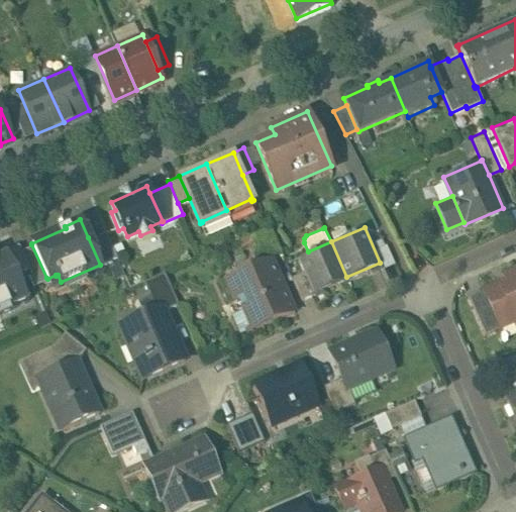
[(116,256),(105,230),(88,237),(100,263),(116,256)]
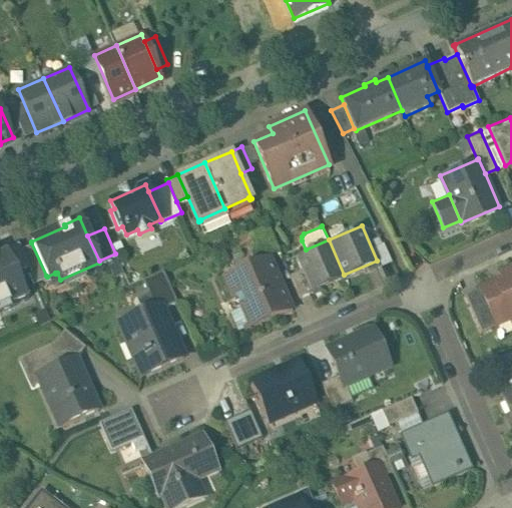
[(306,249),(296,255),(301,268),(311,289),(344,275),(329,239),(306,249)]
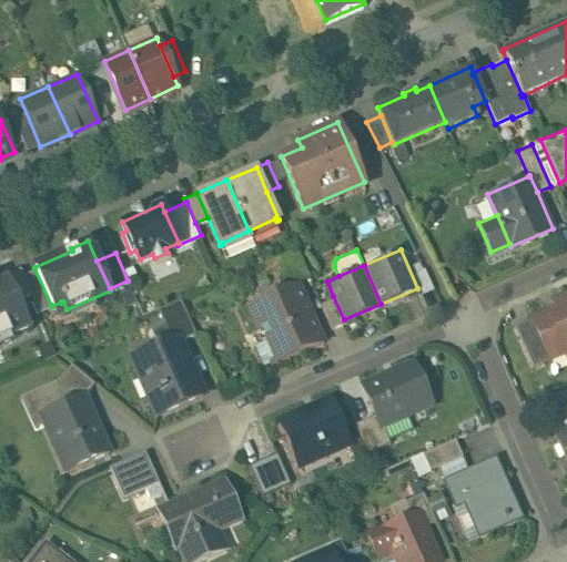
[(34,268),(23,273),(39,310),(51,305),(34,268)]
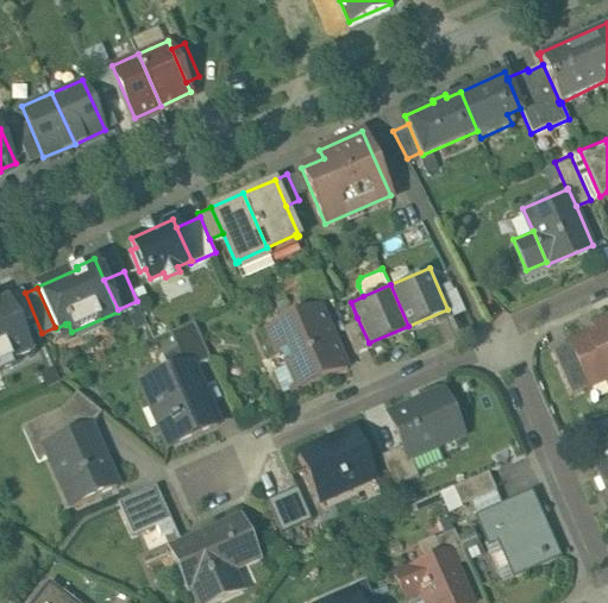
[(8,296),(0,300),(0,353),(6,351),(11,360),(32,351),(8,296)]
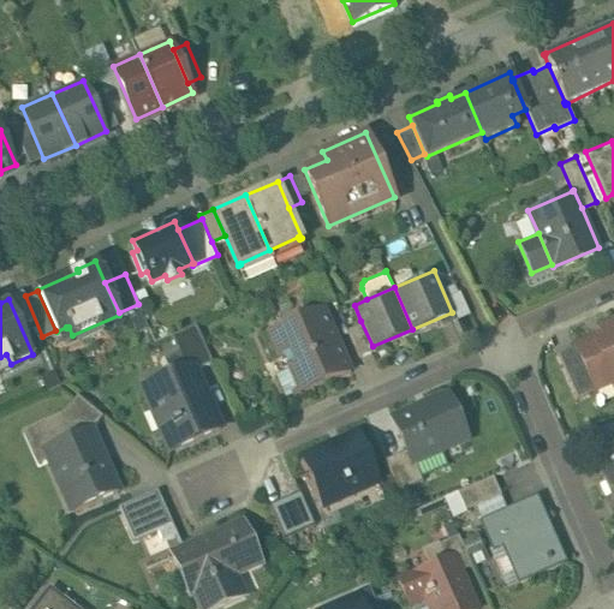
[(323,305),(267,330),(278,353),(286,348),(303,386),(293,390),(294,392),(351,368),(323,305)]
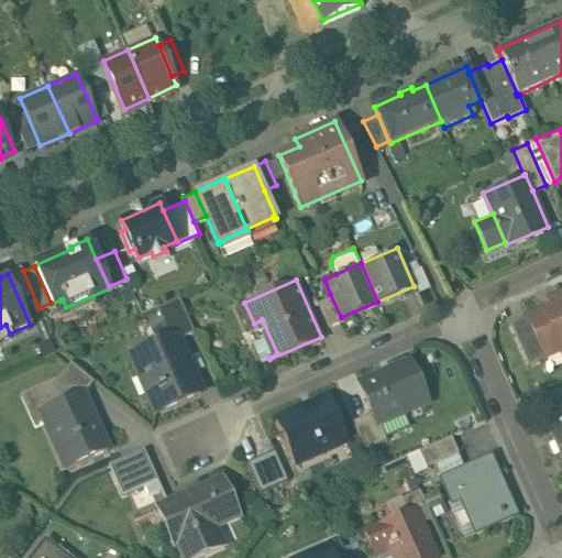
[(561,304),(557,293),(549,296),(551,303),(527,314),(544,353),(560,347),(561,350),(561,304)]
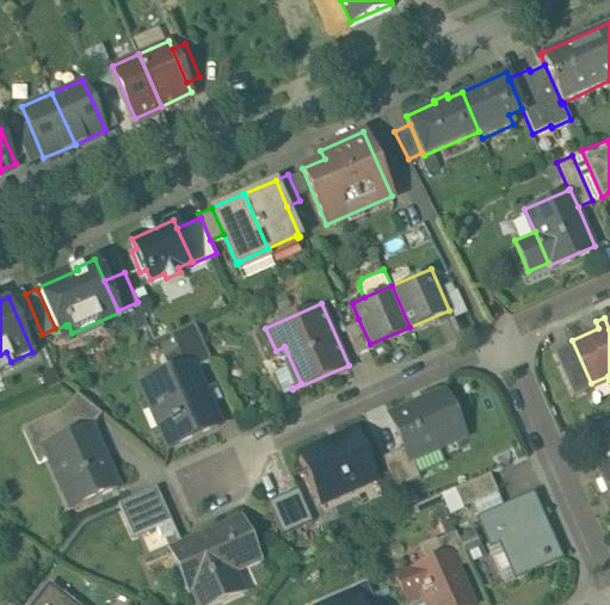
[(195,319),(170,331),(184,363),(192,359),(193,364),(210,356),(195,319)]
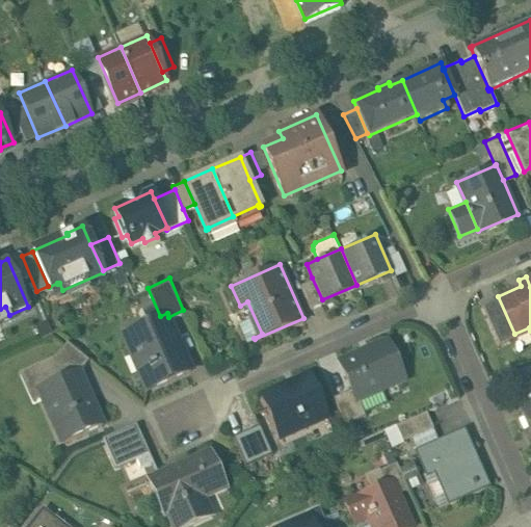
[(322,299),(312,278),(300,282),(311,305),(322,299)]
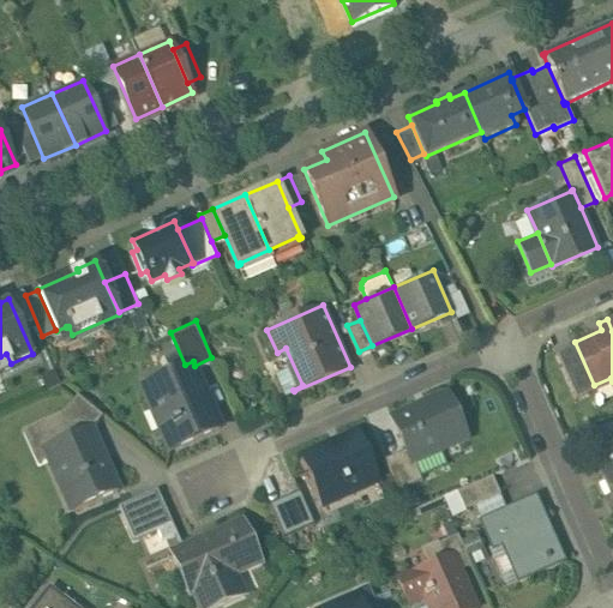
[(594,385),(575,342),(558,349),(577,393),(594,385)]
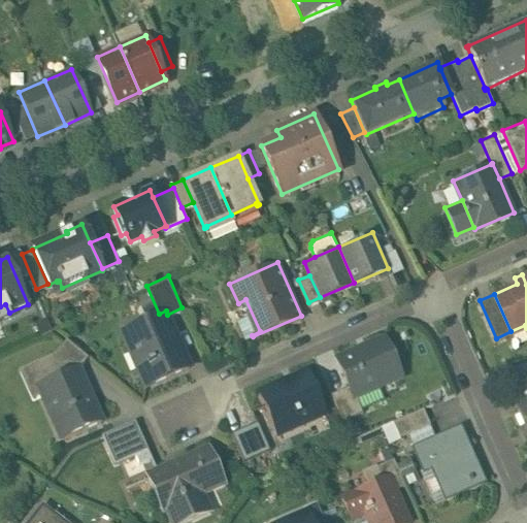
[(159,314),(122,330),(145,384),(189,364),(167,315),(166,311),(159,314)]
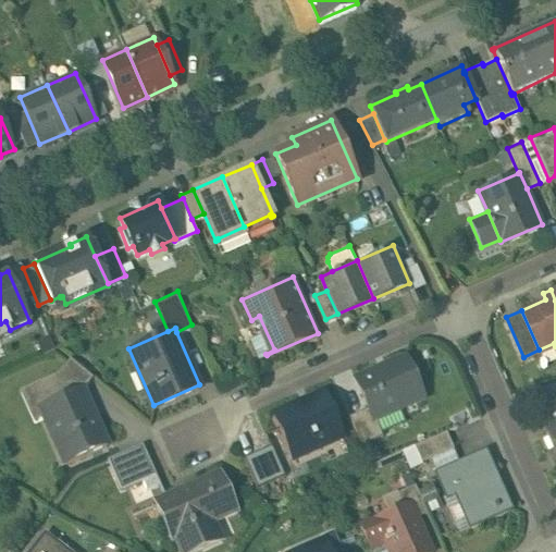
[(404,354),(355,376),(368,404),(372,414),(374,414),(380,427),(404,416),(398,403),(420,392),(404,354)]
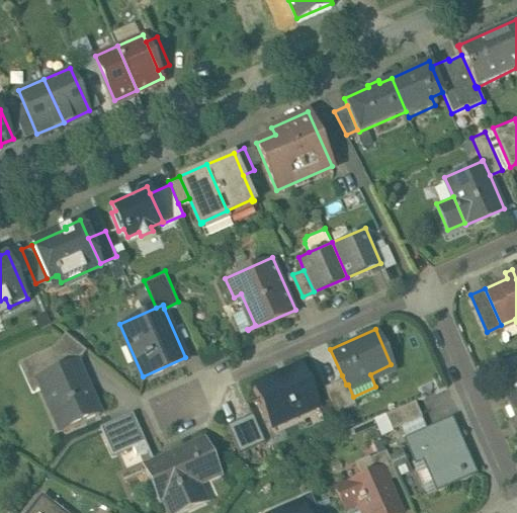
[(64,330),(54,344),(37,351),(47,372),(76,359),(85,347),(64,330)]
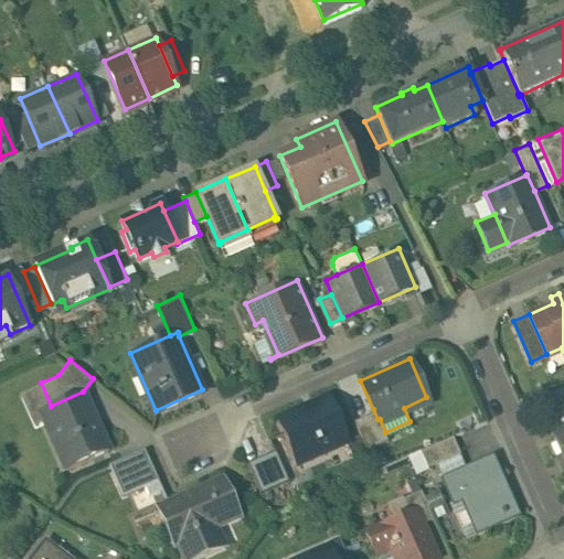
[(51,406),(40,410),(64,465),(107,448),(83,391),(51,406)]
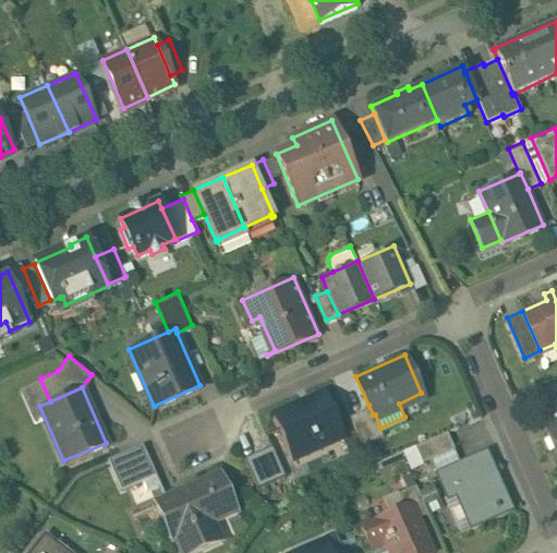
[(324,391),(274,412),(290,448),(315,437),(317,445),(343,434),(324,391)]
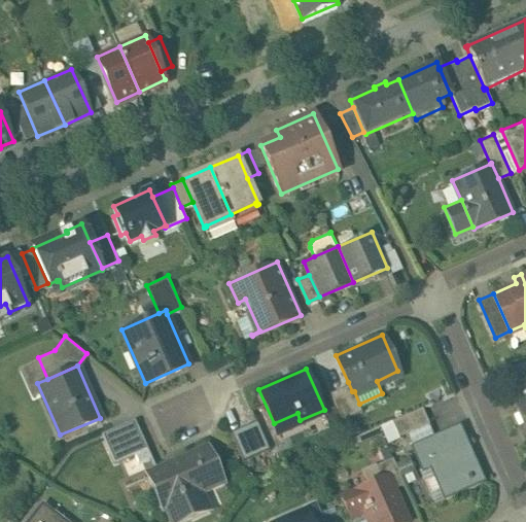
[(525,375),(511,382),(519,401),(517,402),(525,422),(525,375)]
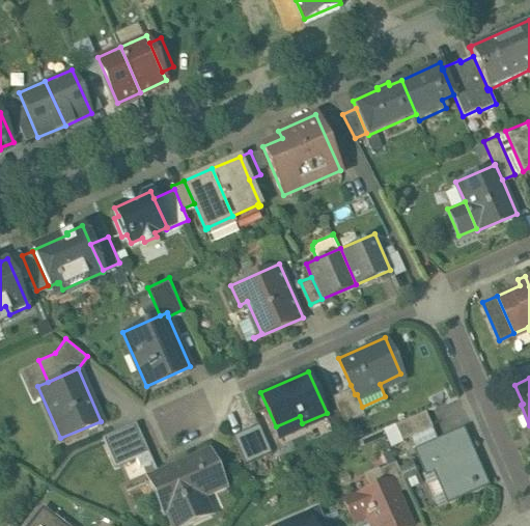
[(355,394),(351,385),(333,393),(344,420),(364,412),(362,407),(357,394),(355,394)]
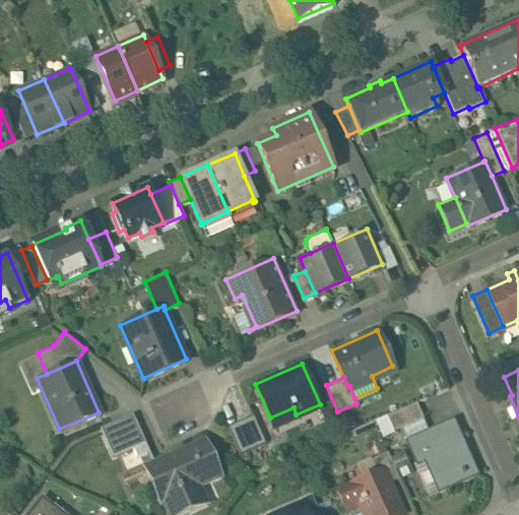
[(416,399),(387,412),(393,428),(423,414),(416,399)]
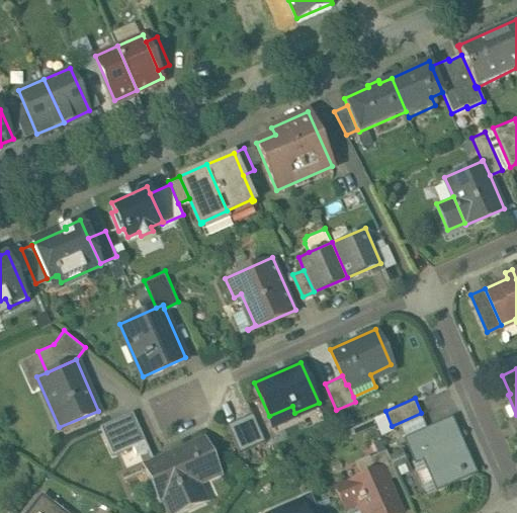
[(132,410),(100,424),(112,451),(145,438),(132,410)]
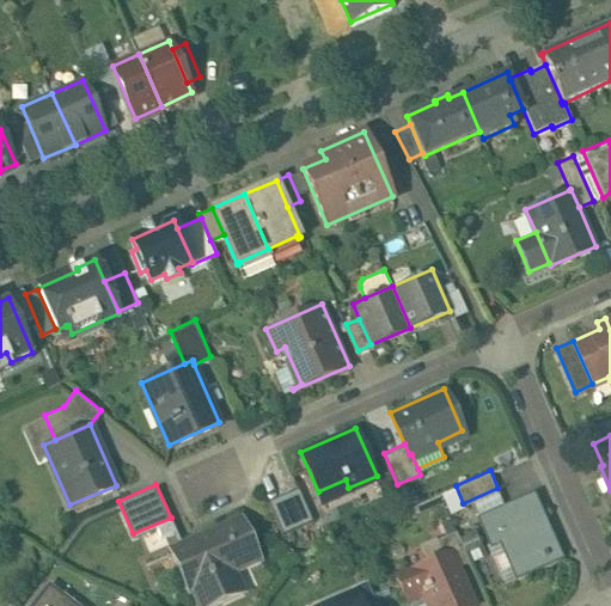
[(298,487),(269,500),(282,531),(312,518),(298,487)]
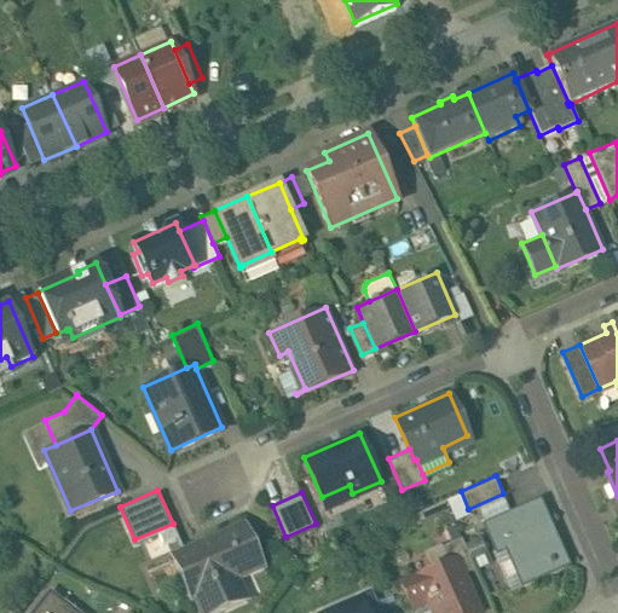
[(537,499),(487,522),(497,545),(507,541),(525,578),(565,560),(537,499)]
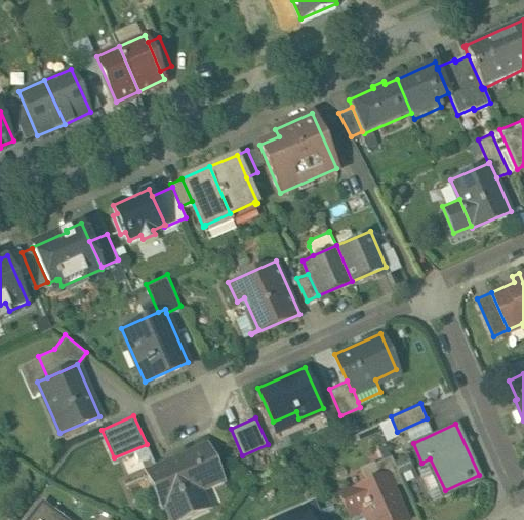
[(206,443),(147,470),(162,504),(165,503),(172,519),(175,519),(207,506),(199,487),(222,477),(206,443)]
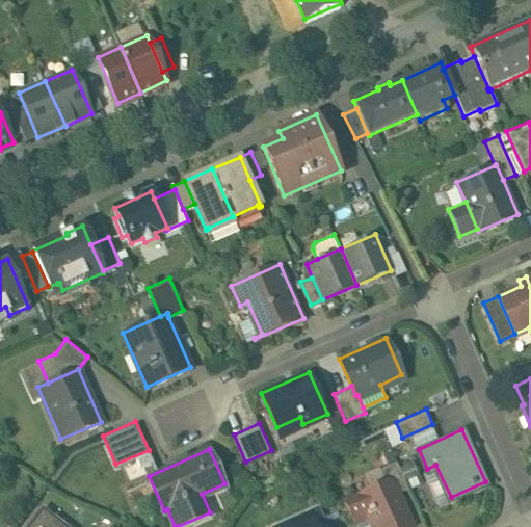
[(396,459),(367,473),(372,486),(391,478),(397,491),(408,486),(396,459)]
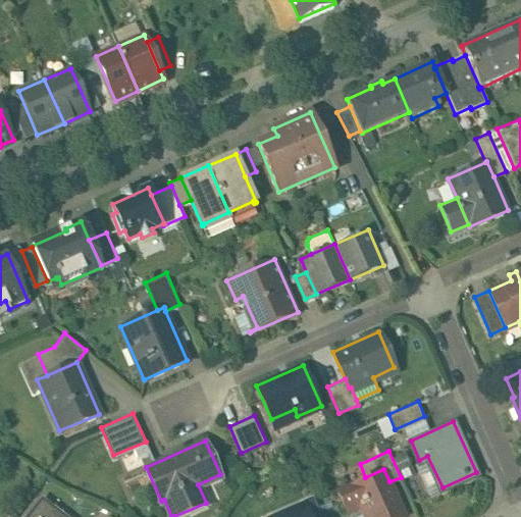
[(365,477),(337,489),(346,508),(361,501),(367,516),(399,516),(404,515),(389,481),(383,469),(365,477)]
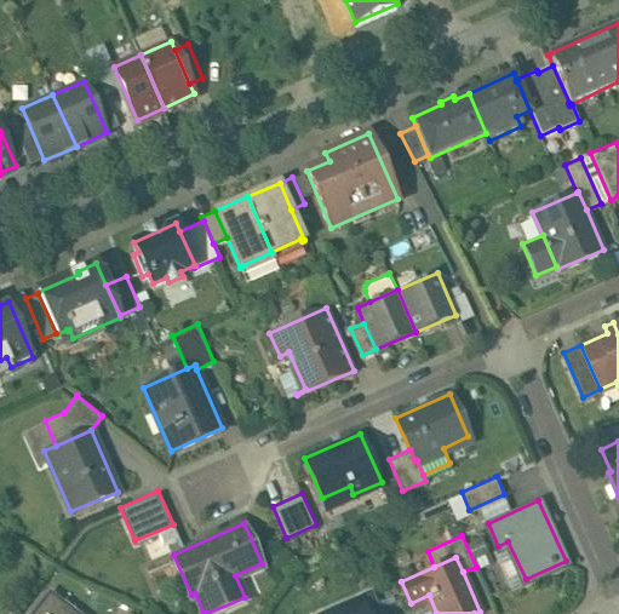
[(383,613),(371,586),(356,592),(359,600),(361,598),(367,613),(383,613)]
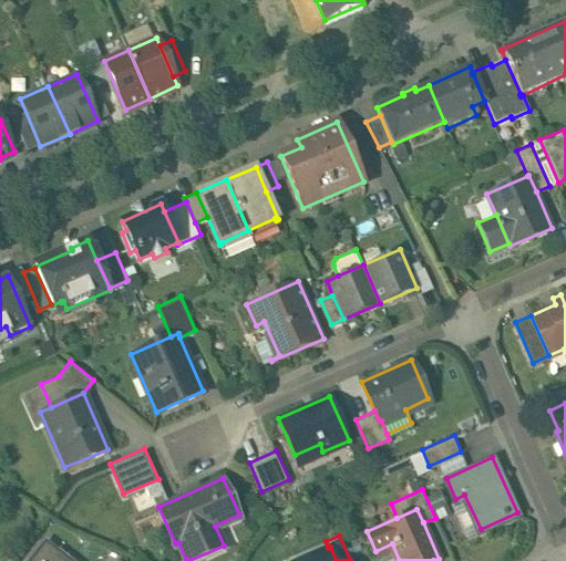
[(67,560),(42,542),(28,560),(67,560)]
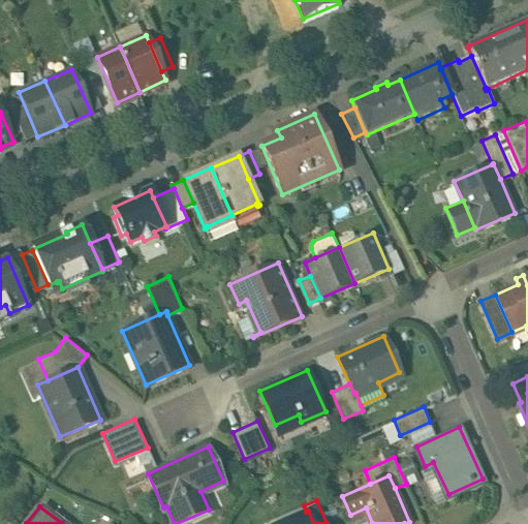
[(306,512),(277,523),(282,523),(284,523),(313,523),(308,511),(306,512)]
